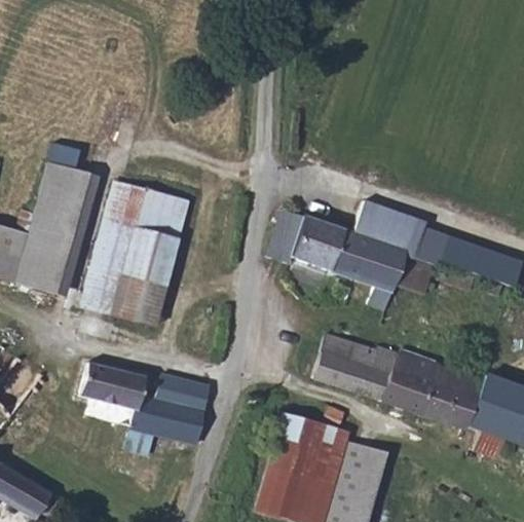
[(0,283),(46,296),(65,230),(81,174),(63,169),(46,224),(43,238),(0,226),(0,283)]
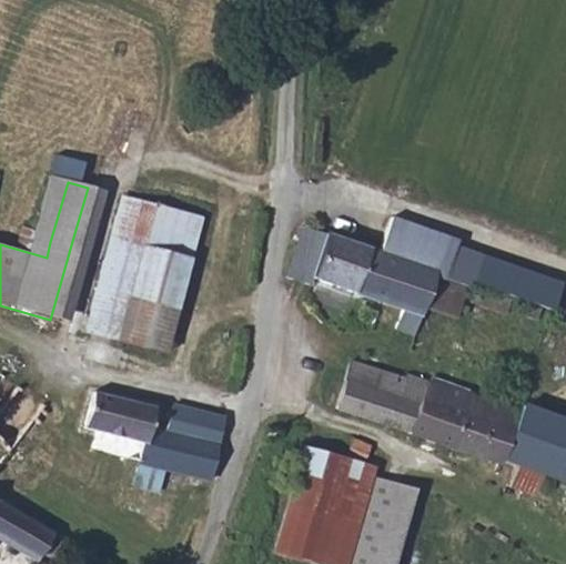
[(101,248),(83,309),(81,318),(170,342),(187,279),(206,211),(142,193),(118,187),(101,248)]
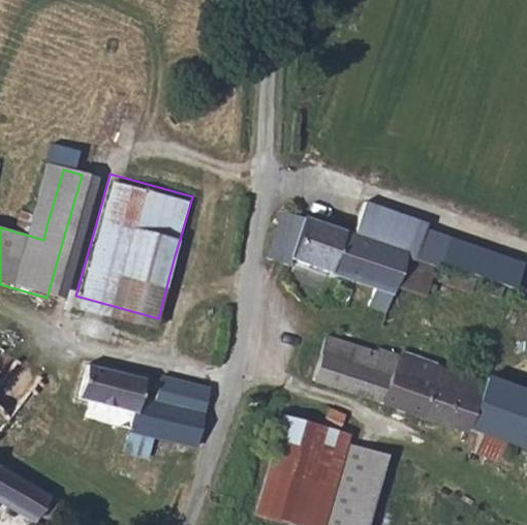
[(464,242),(428,228),(430,222),(369,201),(364,215),(385,223),(379,241),(409,252),(438,263),(440,258),(456,264),(464,242)]
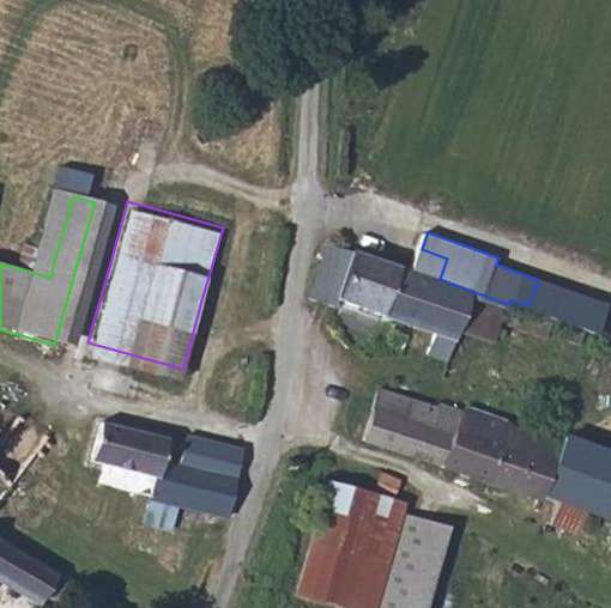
[(410,268),(337,242),(332,241),(313,295),(331,302),(328,308),(344,314),(349,301),(458,340),(460,332),(475,292),(440,279),(410,268)]
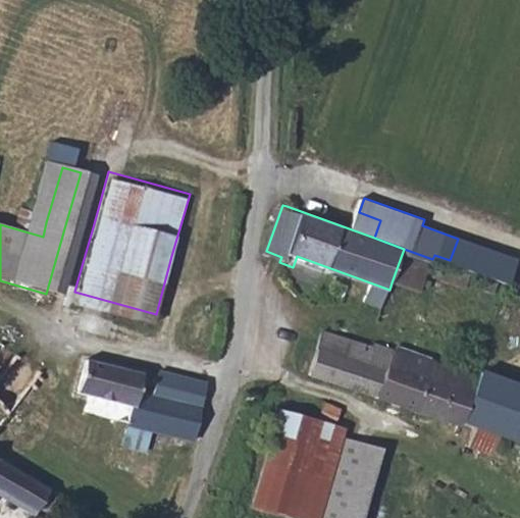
[(519,260),(458,239),(450,260),(496,277),(513,283),(519,267),(519,260)]
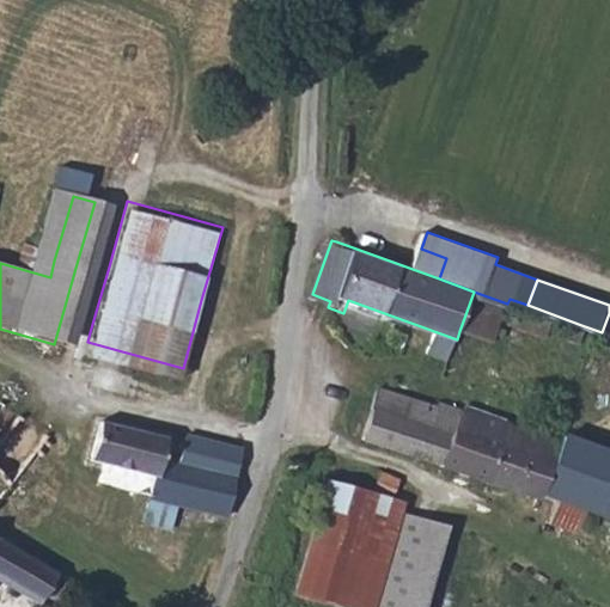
[(459,331),(493,345),(507,304),(474,292),(459,331)]
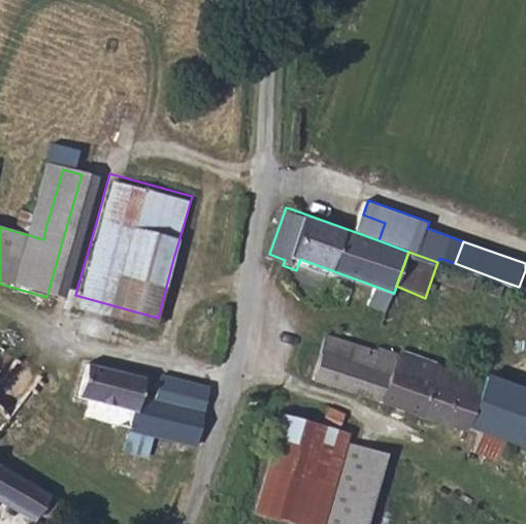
[(316,369),(444,418),(458,374),(442,368),(445,364),(403,349),(401,354),(332,327),(316,369)]
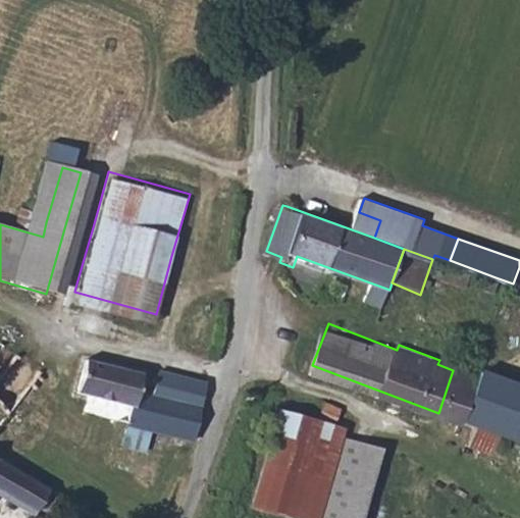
[(0,409),(1,411),(42,371),(12,343),(0,329),(0,409)]
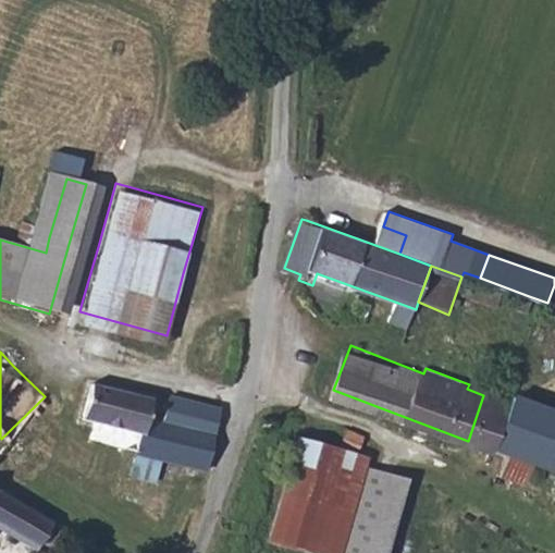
[(165,457),(175,459),(176,455),(210,465),(226,403),(174,390),(173,396),(93,376),(84,410),(98,415),(94,431),(140,443),(139,450),(165,457)]
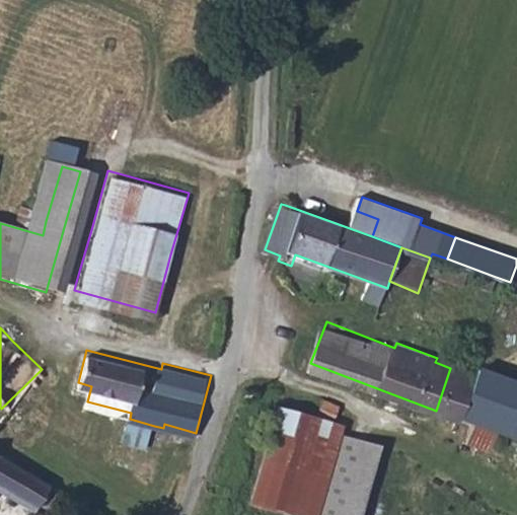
[(462,412),(475,377),(463,373),(450,368),(436,411),(459,420),(462,412)]
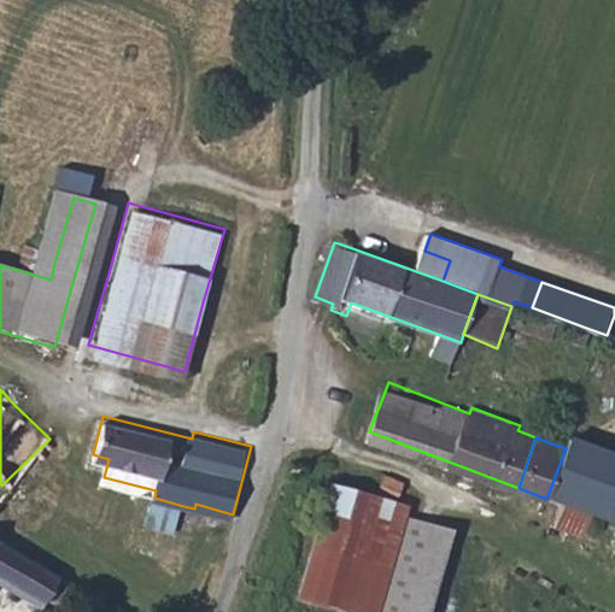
[(614,463),(567,446),(566,448),(550,489),(573,498),(614,515),(614,463)]
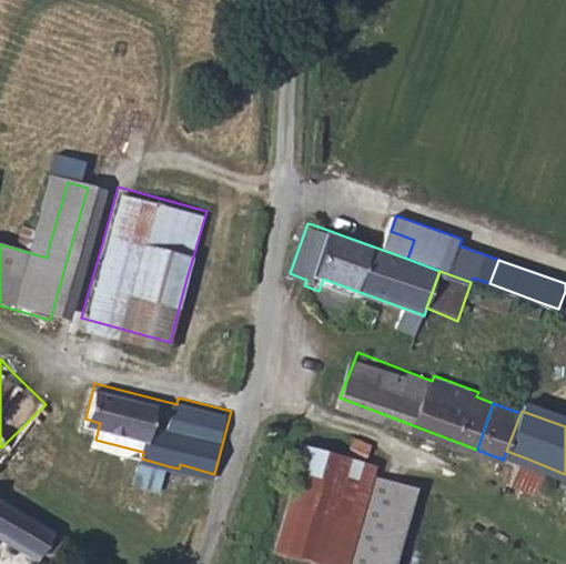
[(355,432),(349,455),(369,462),(373,446),(375,439),(355,432)]
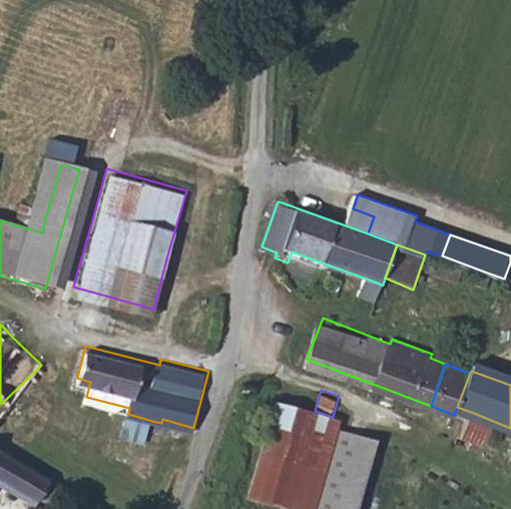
[(245,498),(281,508),(358,508),(380,439),(342,427),(343,421),(333,417),(315,411),(312,411),(299,457),(261,446),(245,498)]
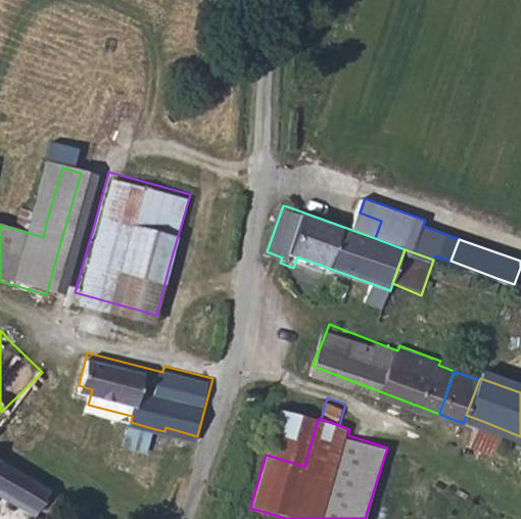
[(125,441),(150,449),(155,429),(131,422),(125,441)]
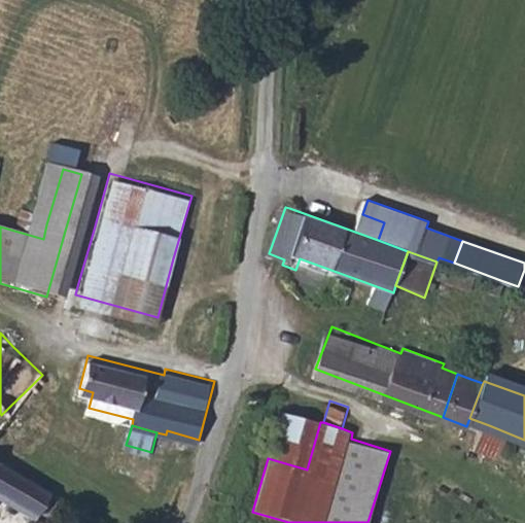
[(482,446),(500,454),(502,448),(508,450),(513,449),(515,448),(515,445),(513,439),(489,425),(482,446)]
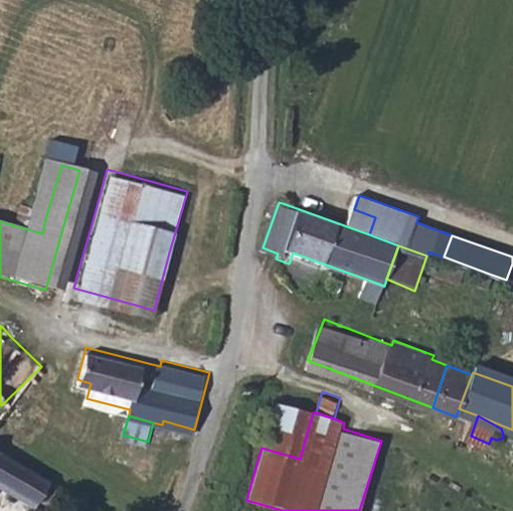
[(0,489),(23,504),(39,478),(0,453),(0,489)]
